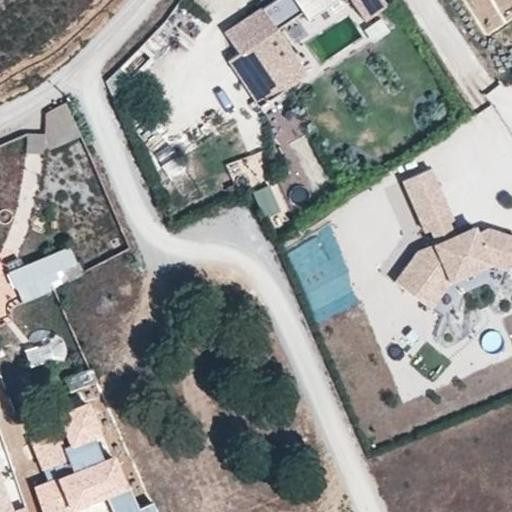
[(306,74),(276,28),(301,11),(307,19),(335,0),(350,0),(364,20),(385,6),(380,0),(273,0),(225,33),(238,53),(229,59),(259,105),(306,74)]
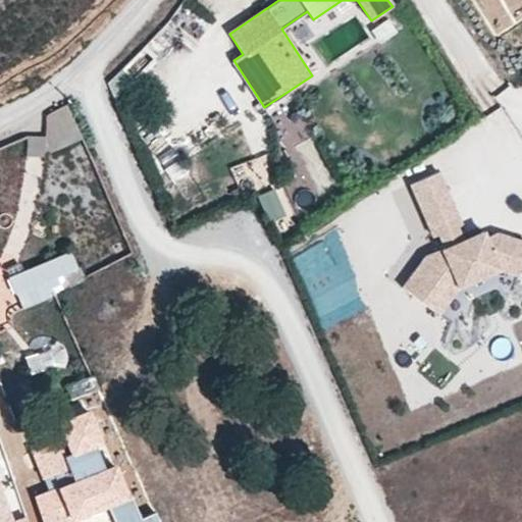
[(46,134),(27,135),(28,147),(75,145),(73,106),(45,107),(46,134)]
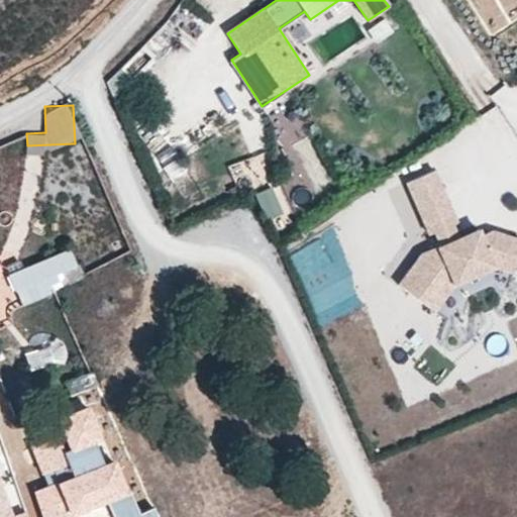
[(158,153),(171,180),(187,172),(174,145),(158,153)]
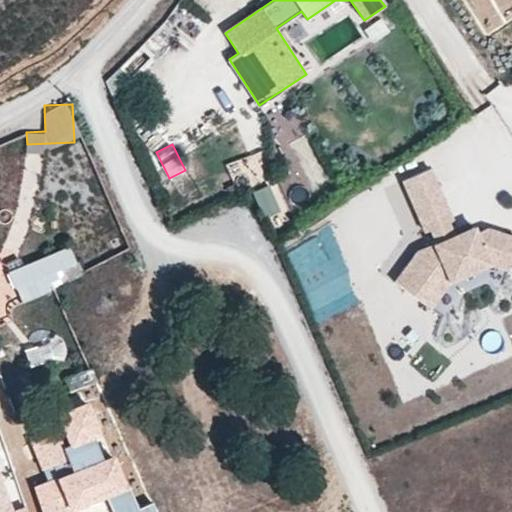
[(438,188),(429,168),(402,180),(425,231),(430,229),(436,243),(416,251),(394,281),(430,307),(449,281),(489,263),(508,269),(511,256),(511,236),(477,225),(461,231),(453,235),(447,221),(433,190),(438,188)]
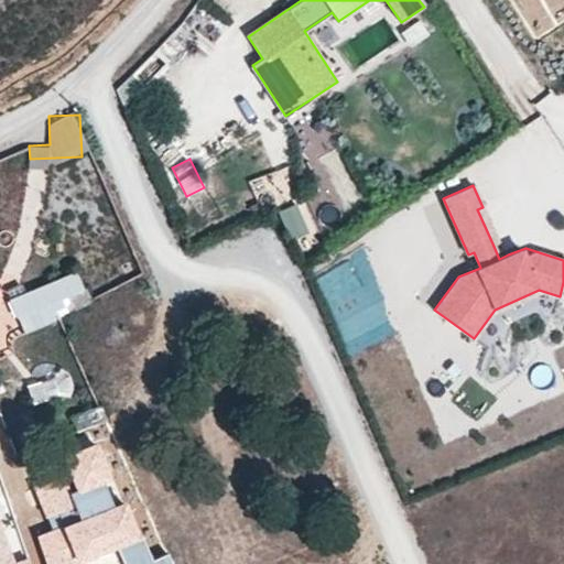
[(290,238),(307,231),(297,201),(279,207),(290,238)]
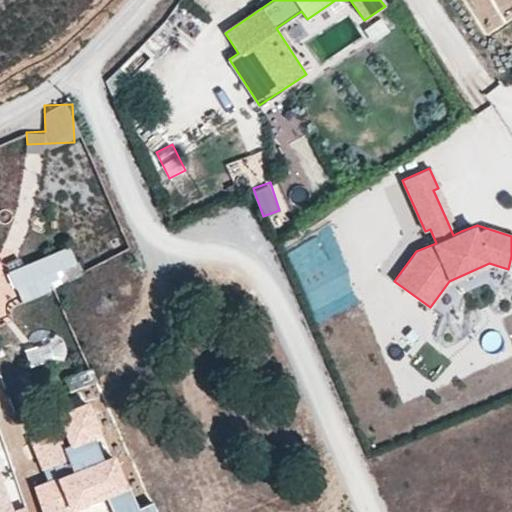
[(461,231),(455,217),(447,221),(453,235),(461,231)]
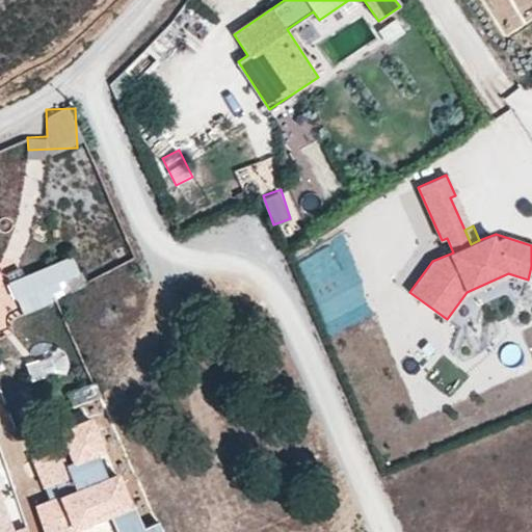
[(57,297),(85,284),(72,256),(9,284),(23,314),(58,299),(57,297)]
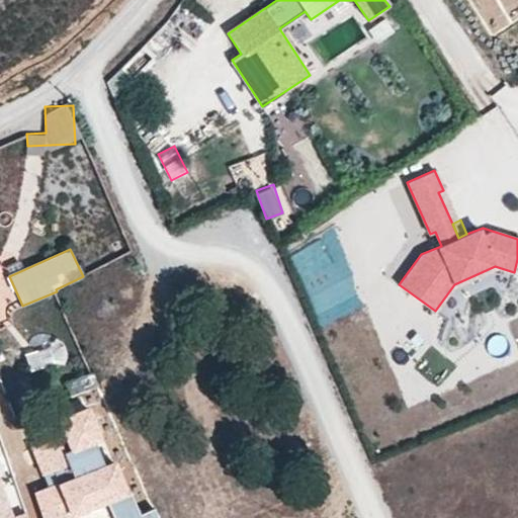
[(27,367),(67,362),(64,342),(25,347),(27,367)]
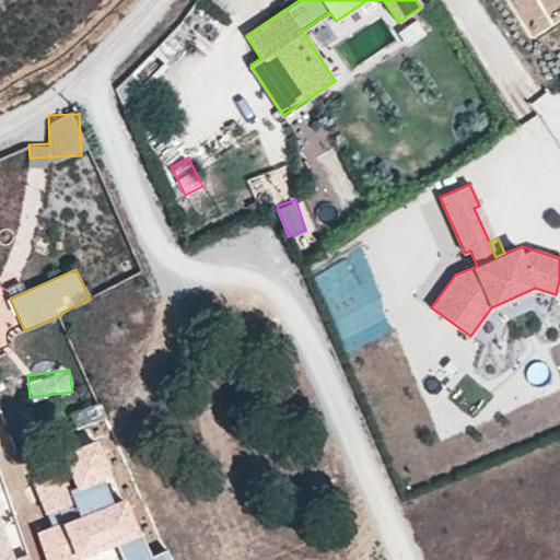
[(0,406),(0,440),(12,435),(0,406)]
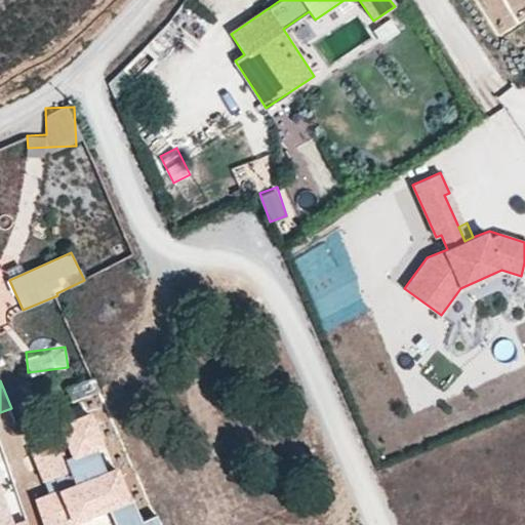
[(157,524),(154,517),(142,522),(130,497),(127,499),(115,467),(104,471),(94,447),(101,444),(88,412),(57,425),(64,439),(31,452),(47,495),(34,499),(42,524),(72,524),(107,510),(113,524),(157,524)]
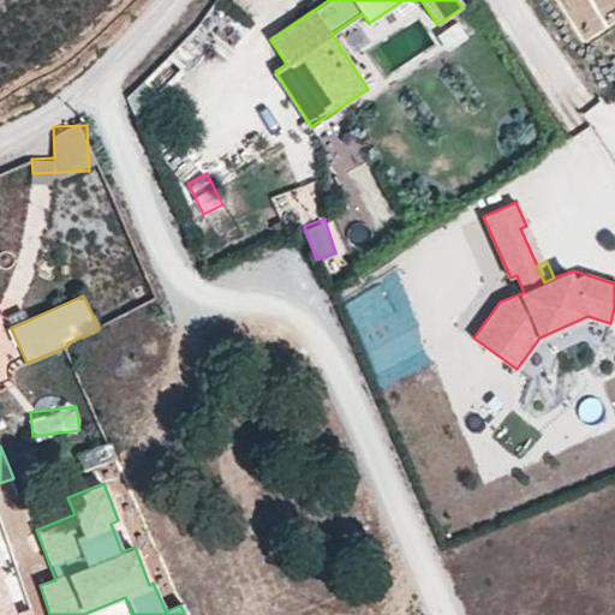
[(0,614),(11,614),(0,585),(0,614)]
